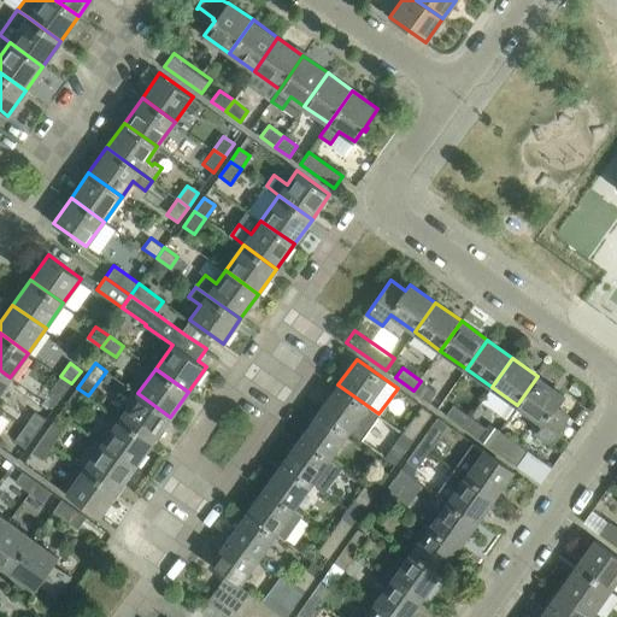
[(0,391),(10,377),(0,370),(0,391)]
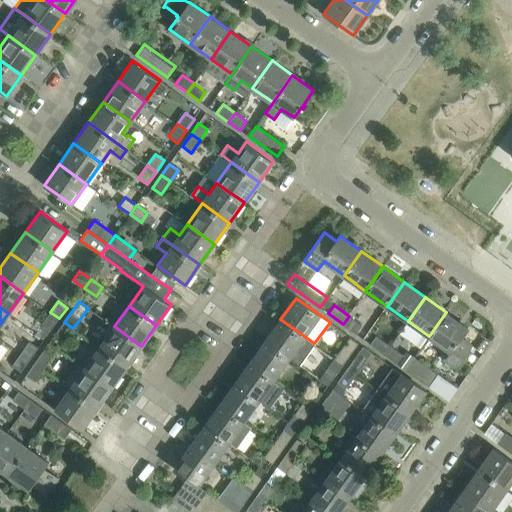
[(50,331),(59,318),(50,312),(41,325),(50,331)]
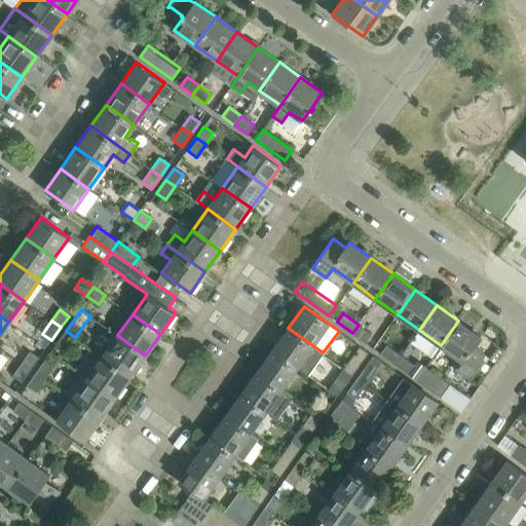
[(481,336),(458,321),(441,345),(462,361),(456,369),(467,377),(484,354),(474,346),(481,336)]
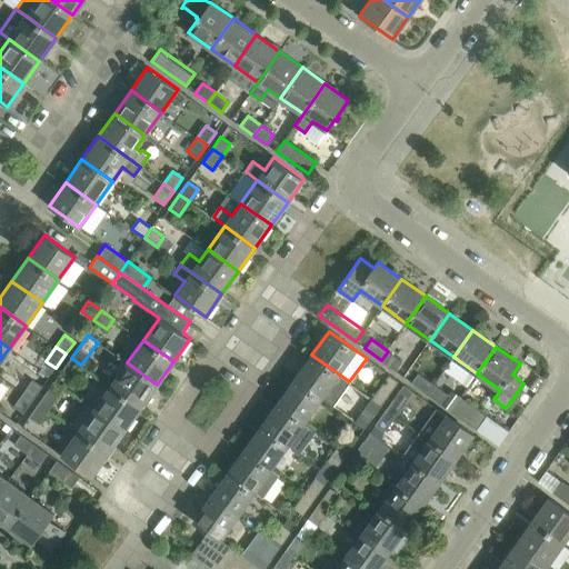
[(402,361),(388,351),(381,360),(396,370),(402,361)]
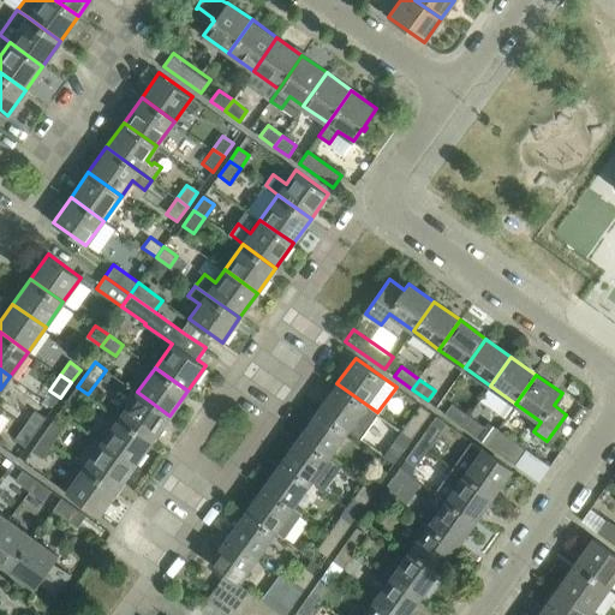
[(377,412),(336,383),(318,408),(348,430),(359,437),(377,412)]
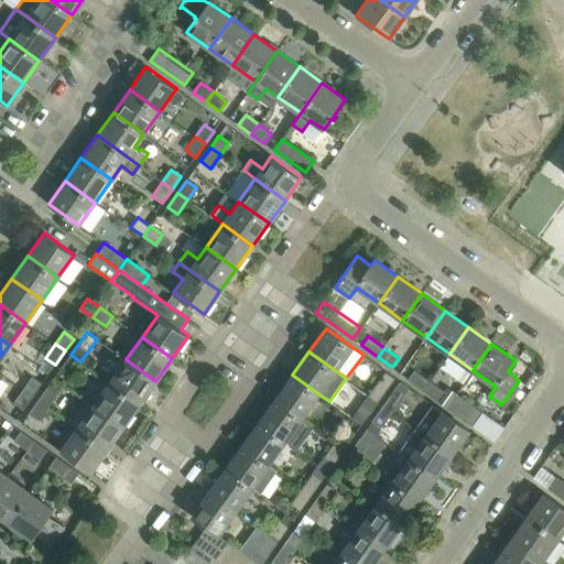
[(69,376),(80,361),(71,355),(61,369),(69,376)]
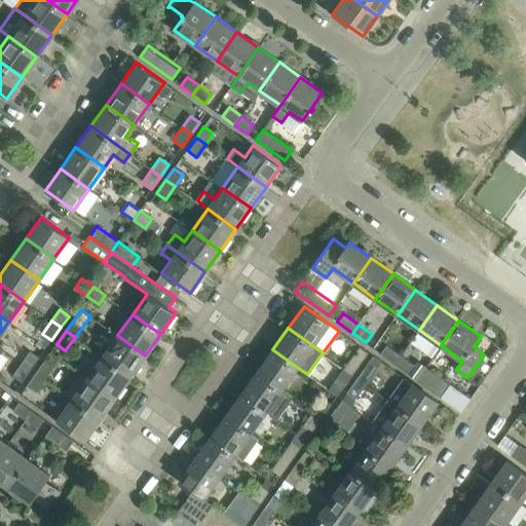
[(130,377),(145,355),(117,335),(102,357),(130,377)]
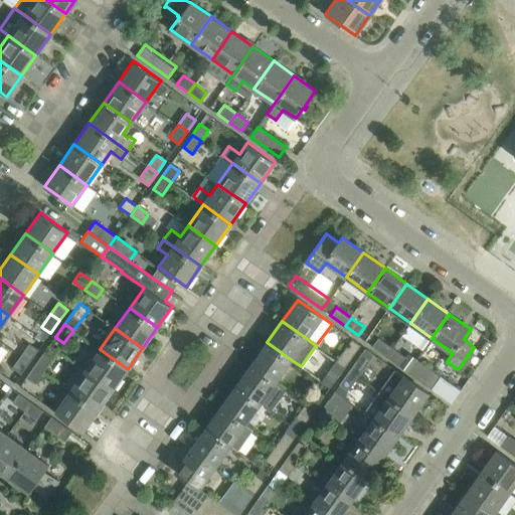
[(392,347),(378,337),(372,346),(386,356),(392,347)]
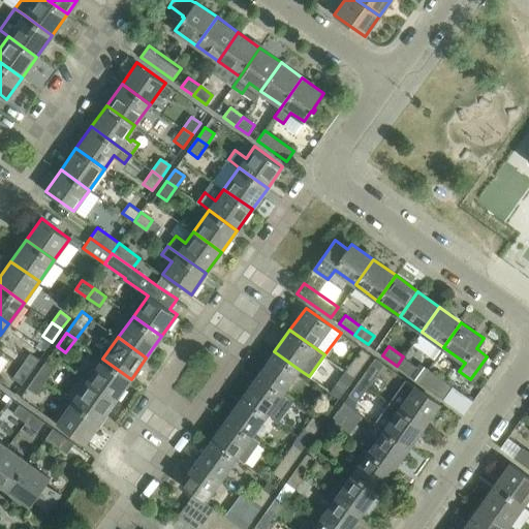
[(354,375),(364,362),(369,354),(361,348),(345,370),(354,375)]
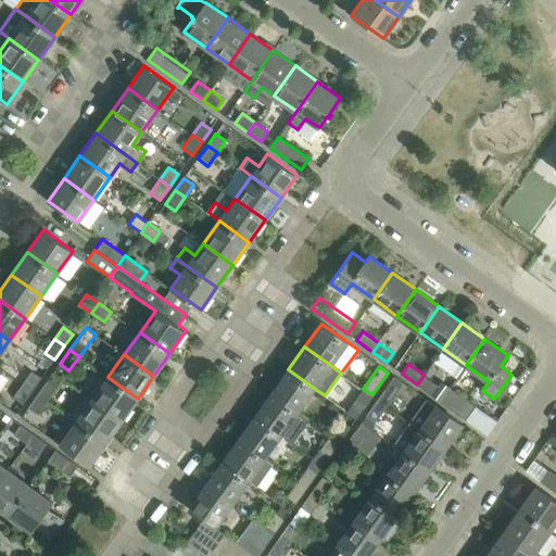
[(315,389),(288,369),(272,393),(298,412),(315,389)]
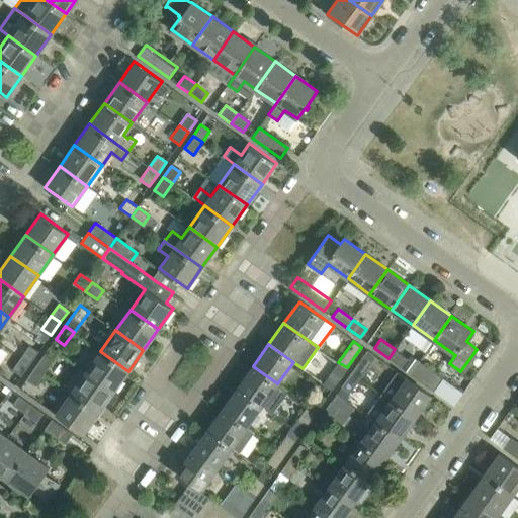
[(28,347),(20,357),(29,364),(37,353),(28,347)]
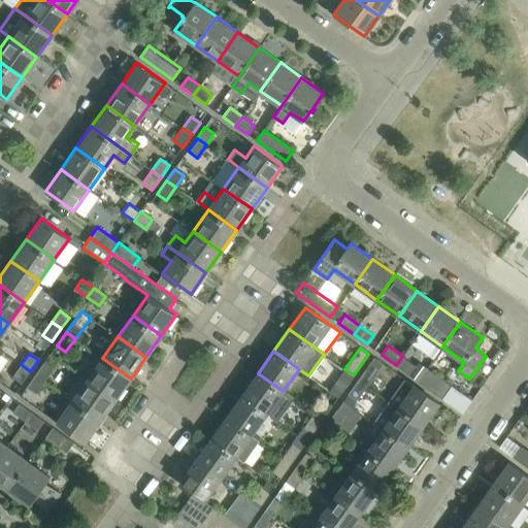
[(418,381),(427,368),(419,363),(417,366),(402,356),(396,365),(418,381)]
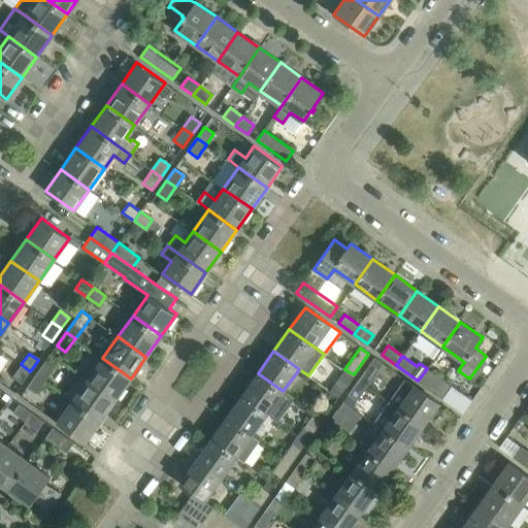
[(374,357),(368,365),(359,378),(368,386),(384,364),(374,357)]
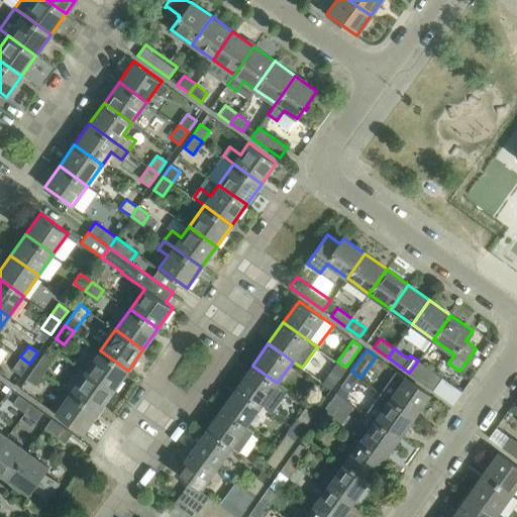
[(113,391),(128,371),(100,350),(86,371),(86,372),(113,391)]
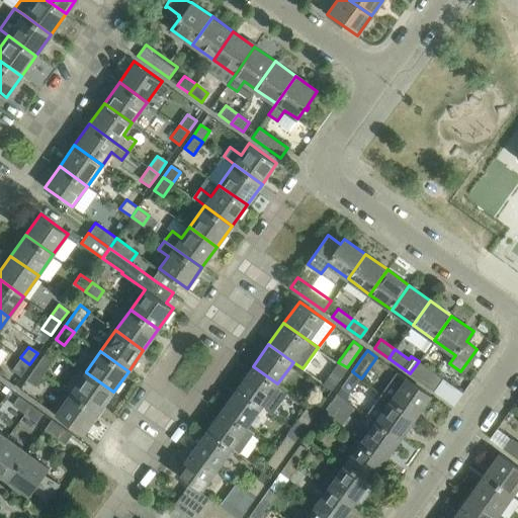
[(20,376),(29,364),(20,357),(11,370),(20,376)]
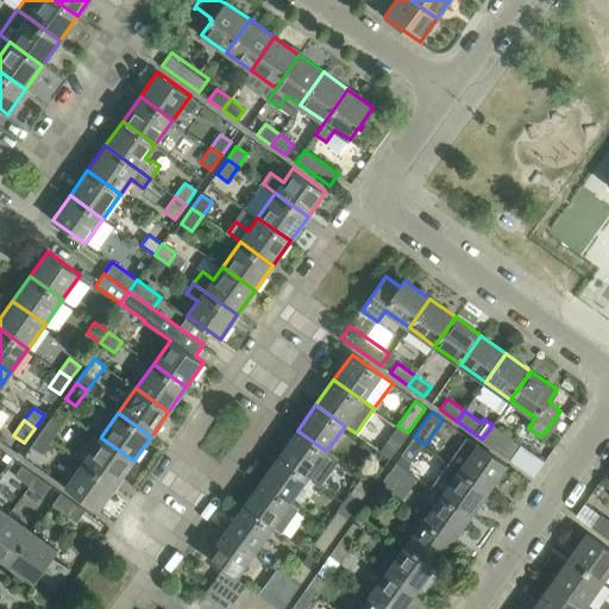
[(50,420),(41,432),(51,439),(61,427),(50,420)]
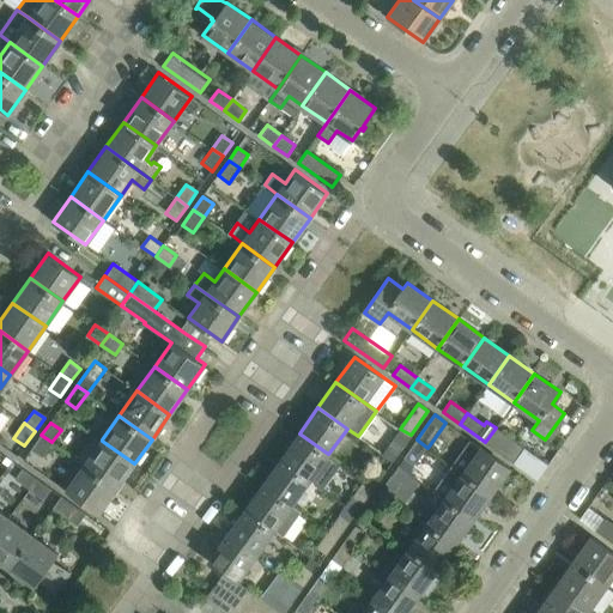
[(523,448),(496,428),(485,442),(514,462),(523,448)]
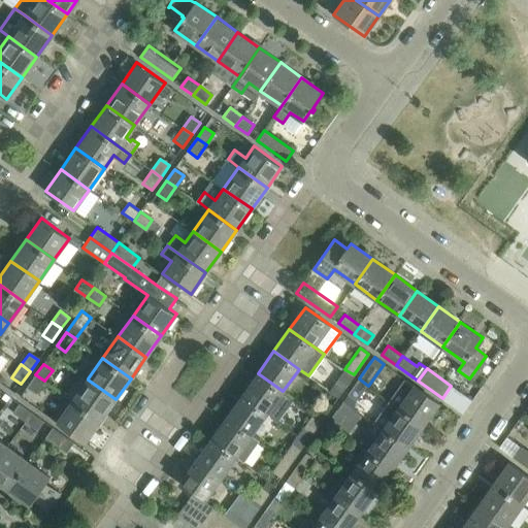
[(342,390),(354,374),(344,369),(334,384),(342,390)]
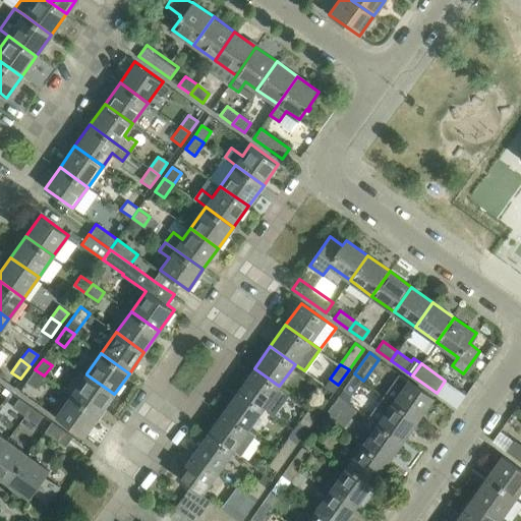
[(99,415),(114,394),(87,374),(87,373),(80,368),(65,390),(71,395),(99,415)]
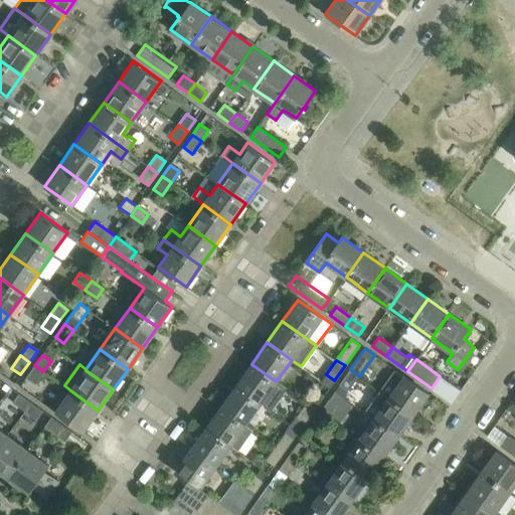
[(286,388),(276,381),(251,364),(236,385),(261,402),(271,409),(286,388)]
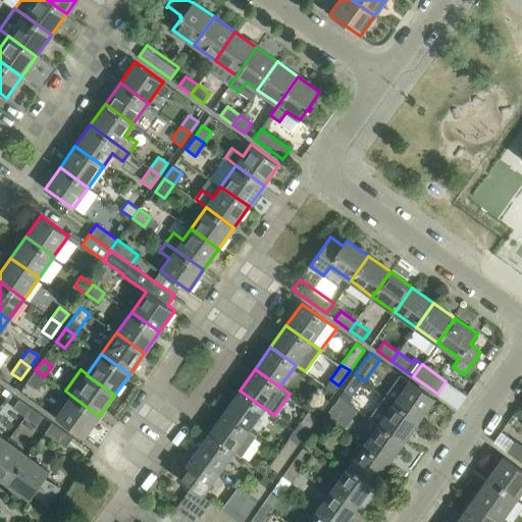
[(35,389),(44,376),(35,370),(25,383),(35,389)]
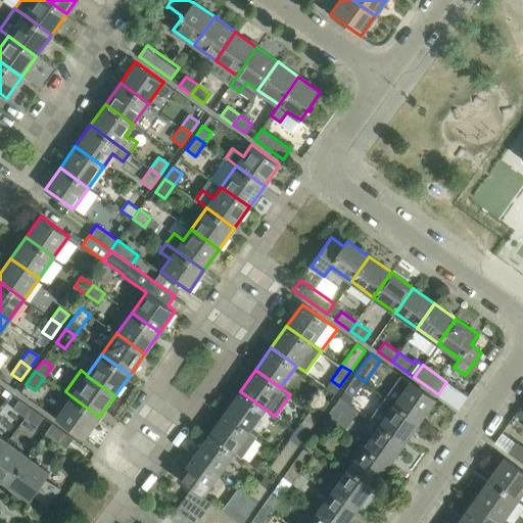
[(354,396),(365,382),(355,375),(344,389),(354,396)]
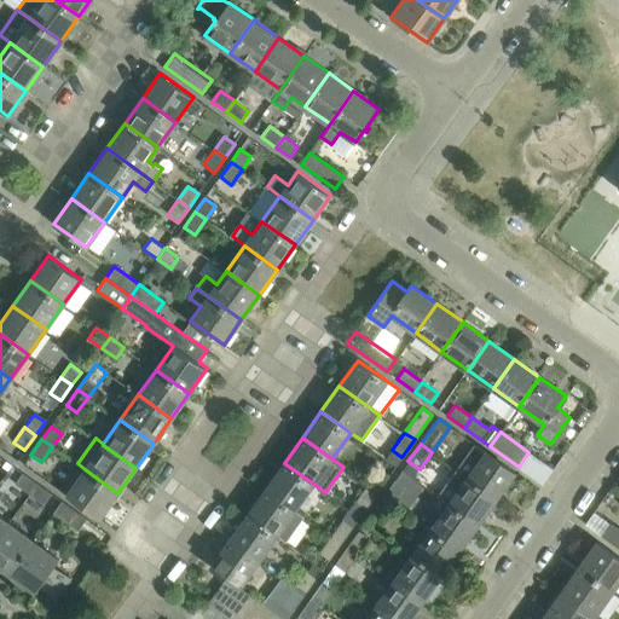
[(496,498),(515,473),(474,444),(456,470),(496,498)]
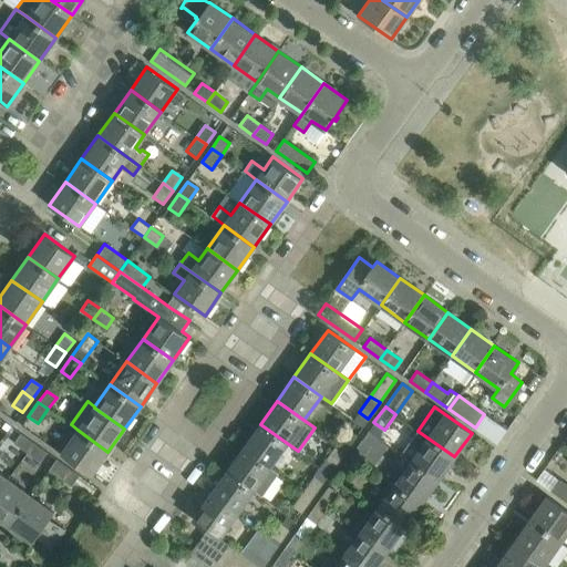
[(287,443),(260,424),(244,447),(270,466),(287,443)]
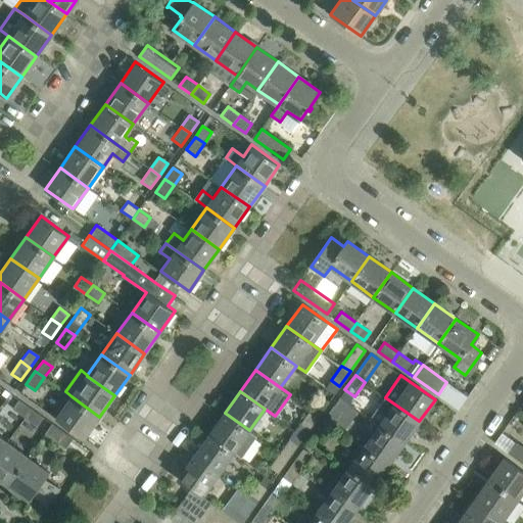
[(321,395),(311,409),(319,415),(329,400),(321,395)]
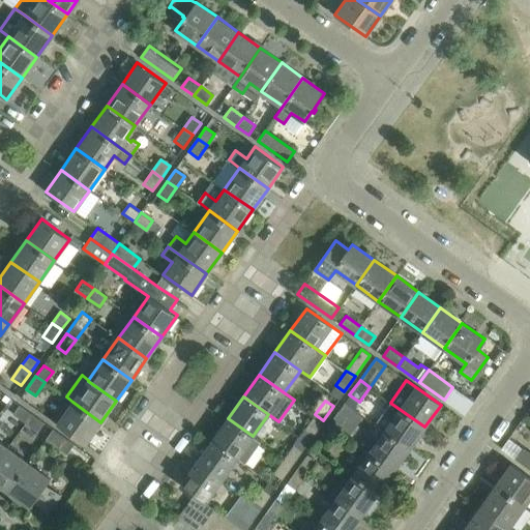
[(86,444),(100,422),(72,402),(57,423),(86,444)]
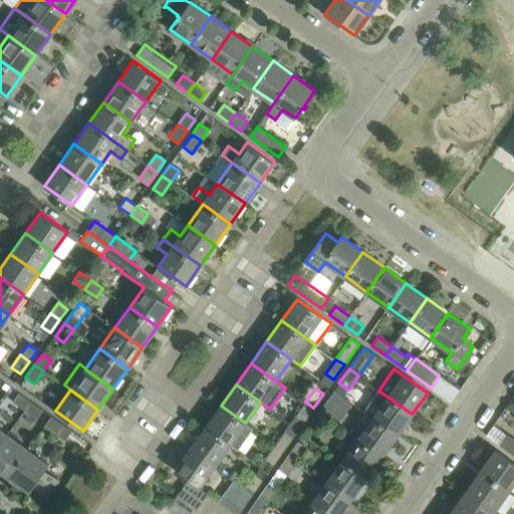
[(397,435),(412,414),(378,391),(363,412),(372,418),(397,435)]
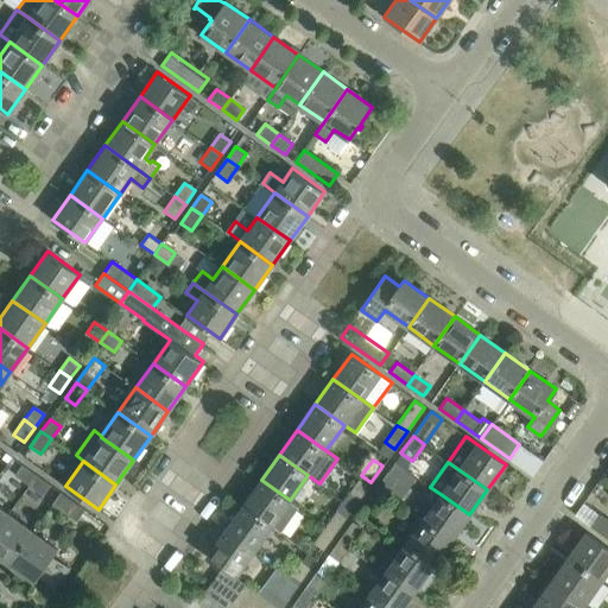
[(27,486),(37,474),(23,463),(13,476),(27,486)]
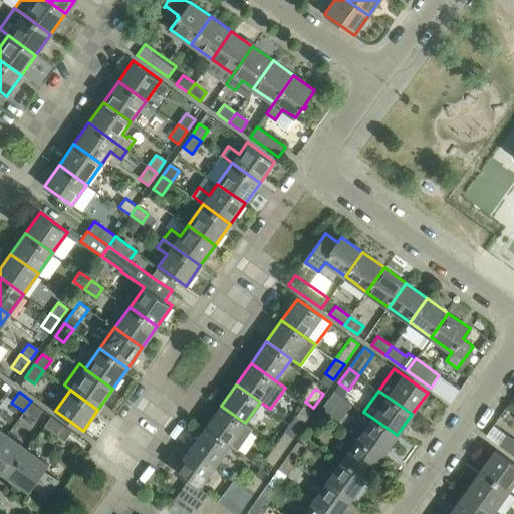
[(328,398),(318,412),(327,418),(337,405),(328,398)]
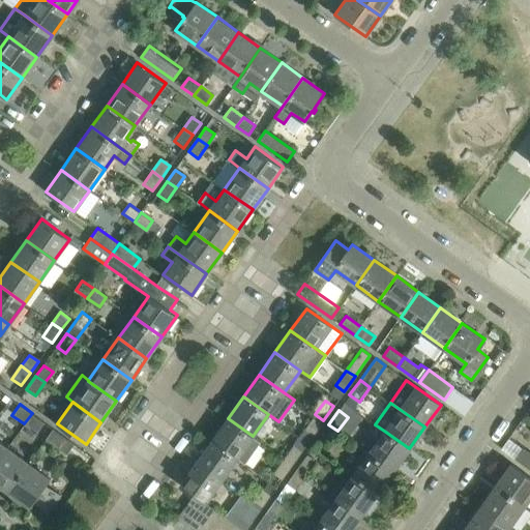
[(45,421),(32,413),(24,423),(37,433),(45,421)]
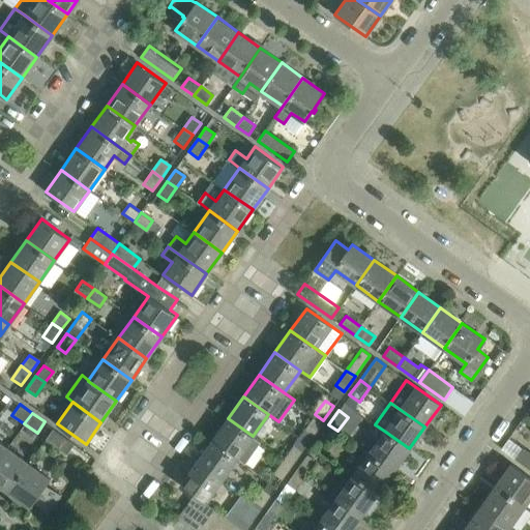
[(314,434),(323,420),(315,414),(305,428),(314,434)]
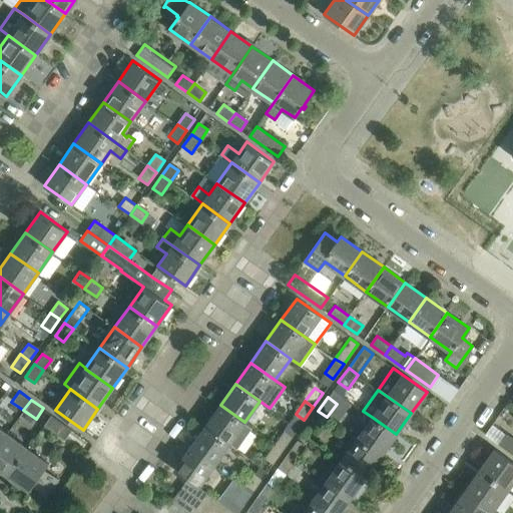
[(244,422),(220,405),(204,426),(229,444),(236,449),(251,428),(244,422)]
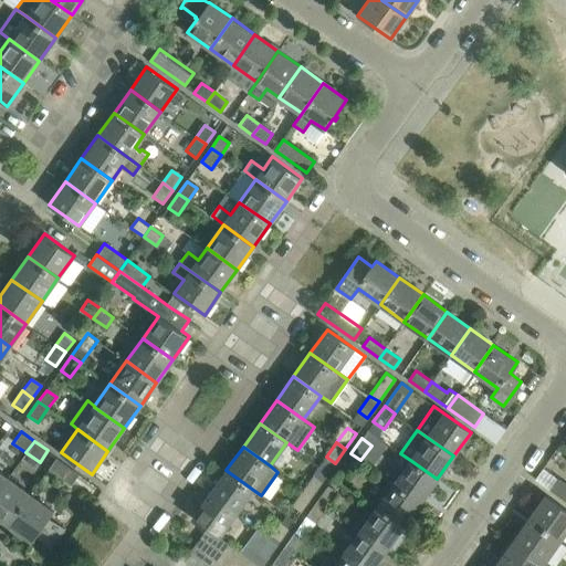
[(350,474),(360,460),(350,453),(341,468),(350,474)]
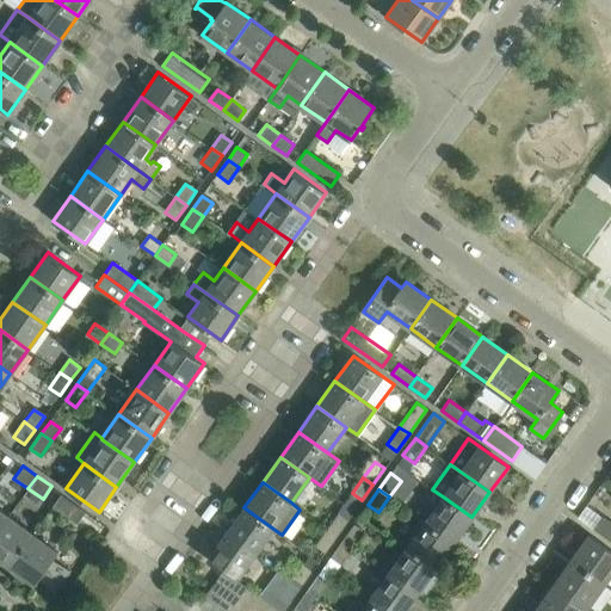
[(78,524),(87,511),(61,494),(53,506),(78,524)]
